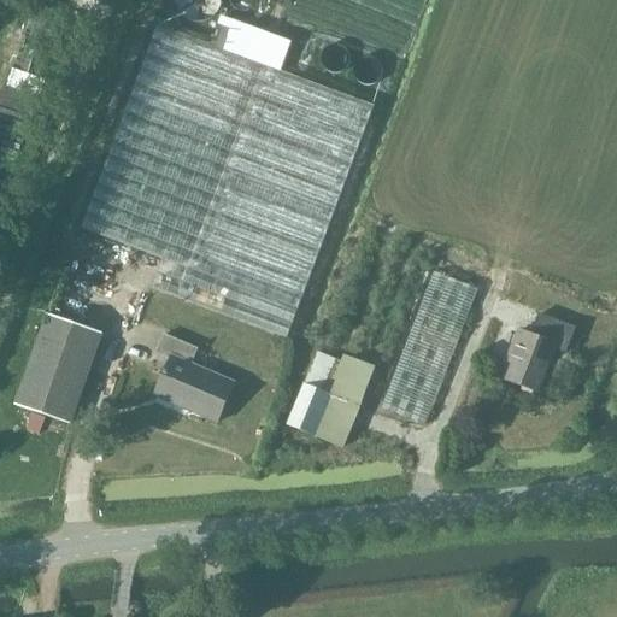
[(216,3),(216,0),(170,0),(172,6),(176,13),(183,18),(188,21),(192,21),(200,19),(205,18),(210,15),(215,7),(216,3)]
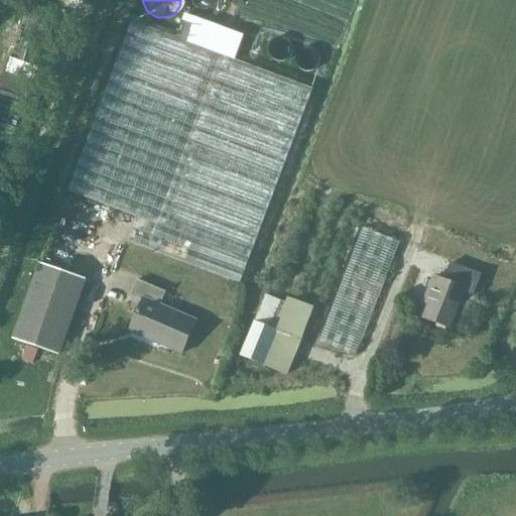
[(241,34),(220,27),(182,13),(173,37),(129,21),(68,192),(136,217),(128,241),(241,281),(310,87),(232,58),(241,34)]
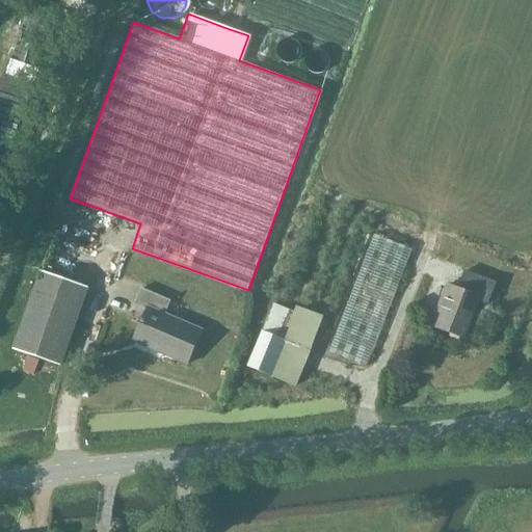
[(0,135),(10,104),(0,100),(0,135)]
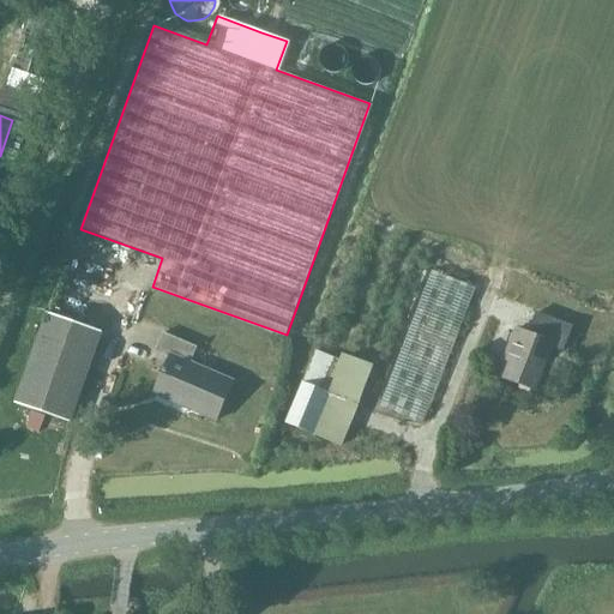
[(425,423),(476,288),(431,271),(380,407),(425,423)]
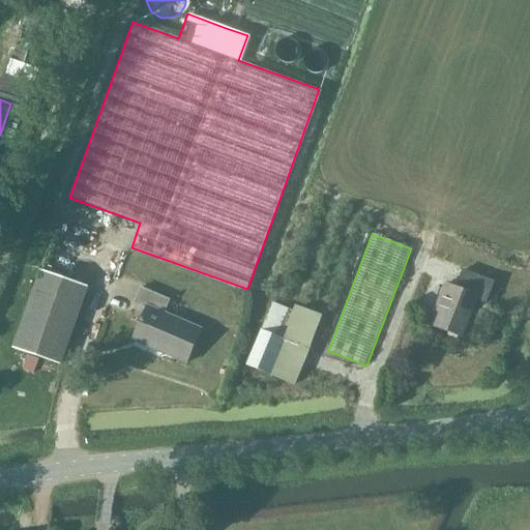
[(495,283),(463,270),(461,276),(457,287),(445,283),(435,310),(441,313),(435,327),(463,337),(476,301),(487,304),(495,283)]
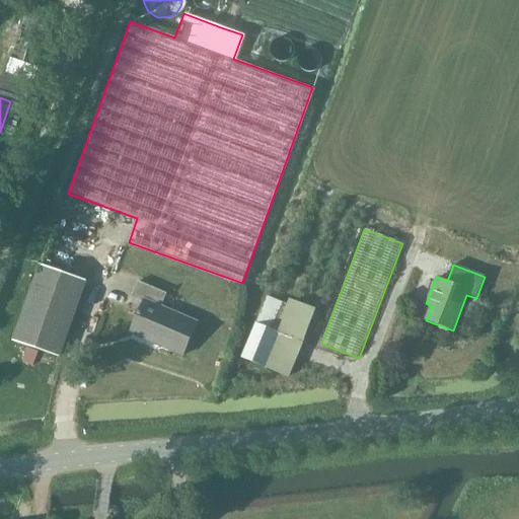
[(41,266),(13,342),(60,358),(86,282),(41,266)]
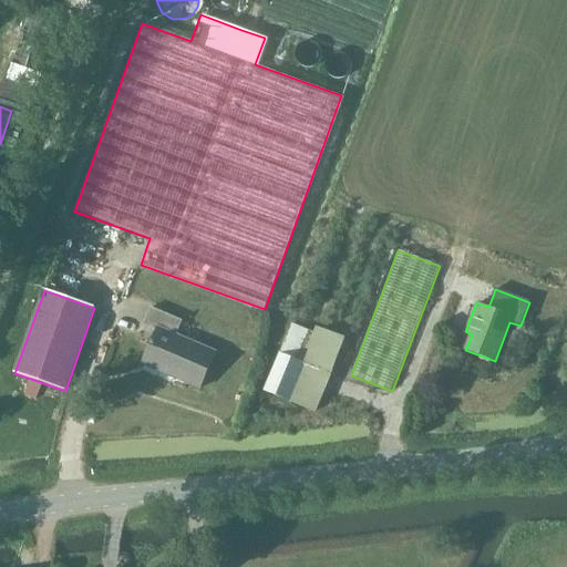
[(200,389),(216,351),(177,334),(183,321),(151,308),(143,326),(157,331),(143,364),(200,389)]
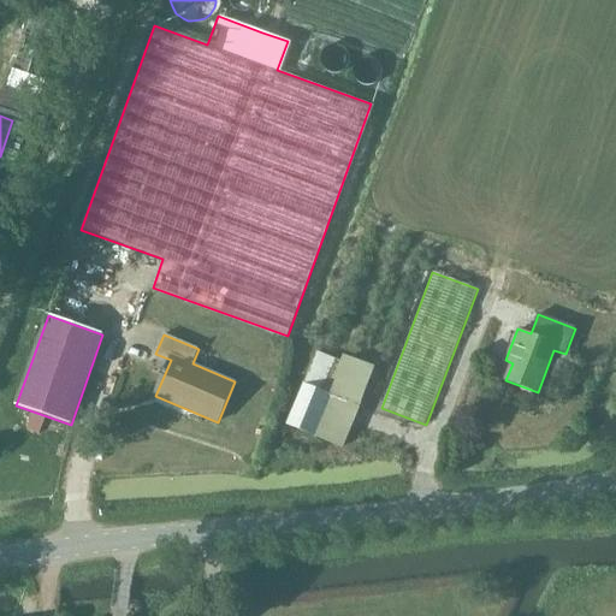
[(373,374),(345,362),(318,351),(303,384),(286,425),(342,449),(373,374)]
